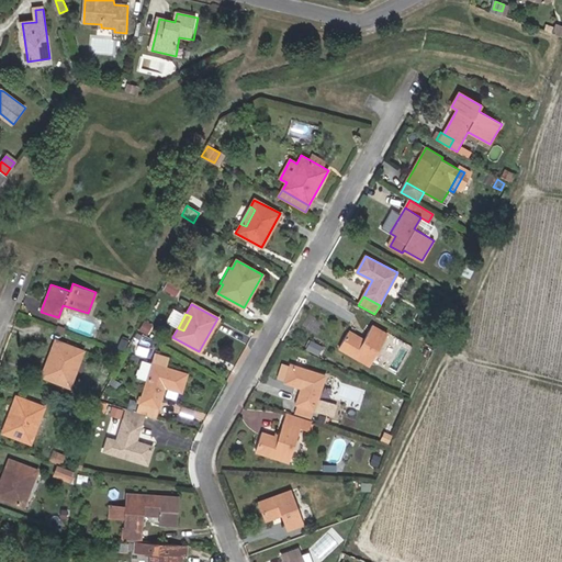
[(144,321),(139,329),(147,334),(152,325),(144,321)]
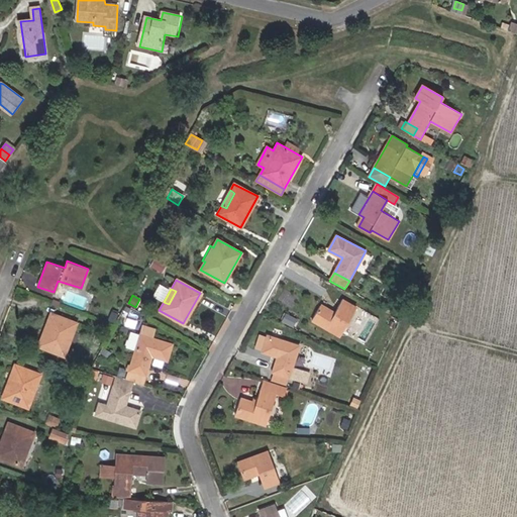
[(322,305),(313,320),(339,335),(355,306),(343,300),(335,312),(322,305)]
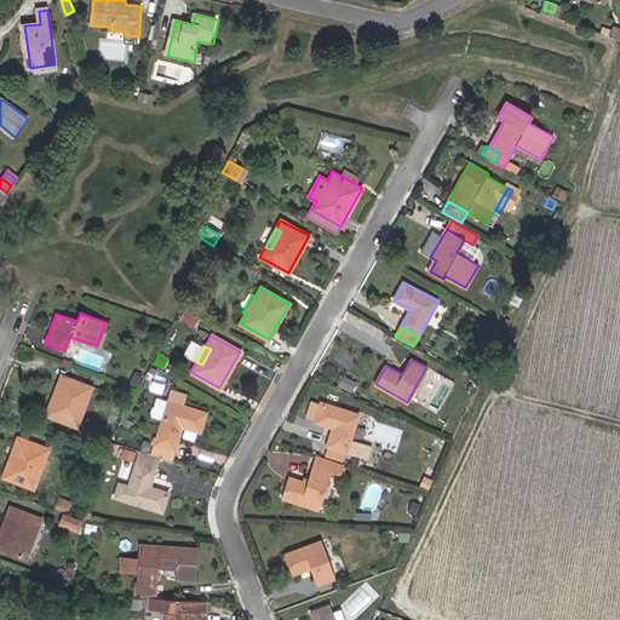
[(461,374),(476,383),(481,374),(472,368),(470,373),(464,369),(461,374)]
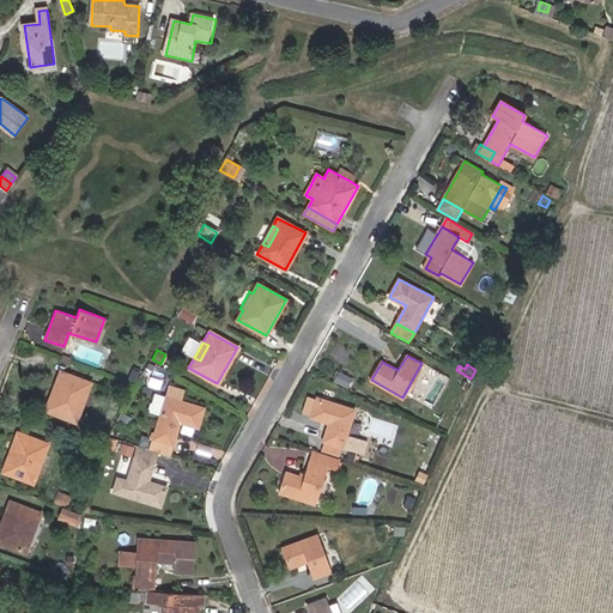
[(80,411),(74,408),(82,389),(87,390),(91,382),(60,370),(46,410),(76,422),(80,411)]
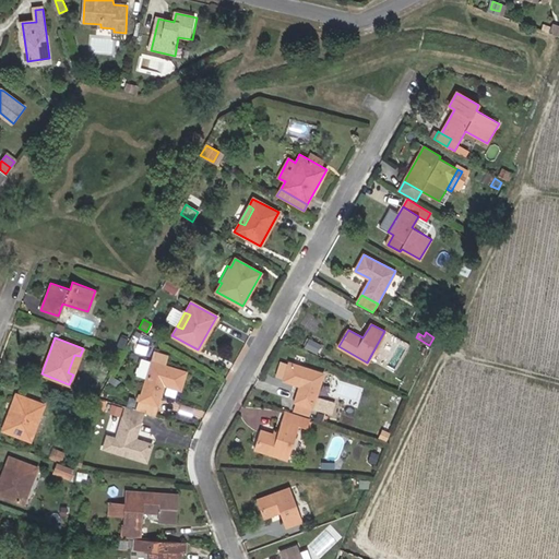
[(121,337),(119,345),(125,347),(128,340),(121,337)]
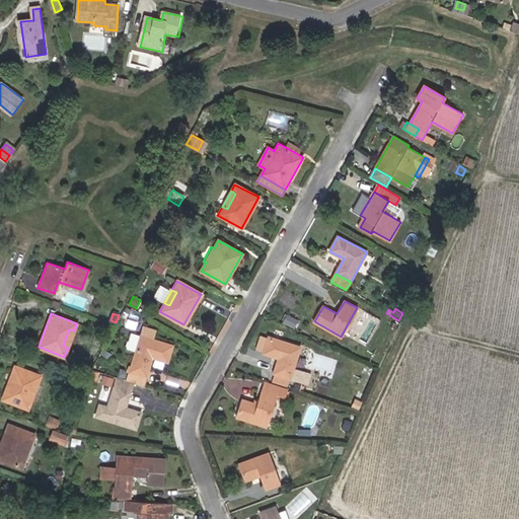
[(129,372),(145,377),(152,357),(166,362),(171,345),(152,339),(155,329),(144,325),(129,372)]
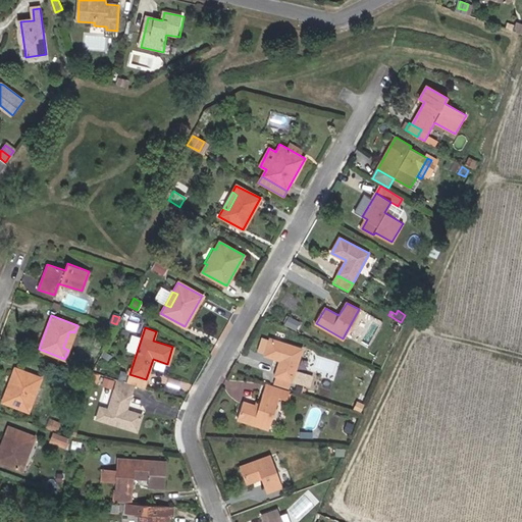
[(69,331),(63,348),(68,350),(74,332),(69,331)]
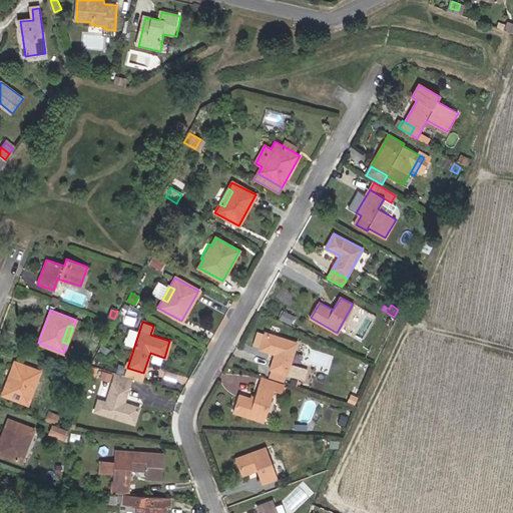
[(259,331),(253,347),(261,349),(266,333),(259,331)]
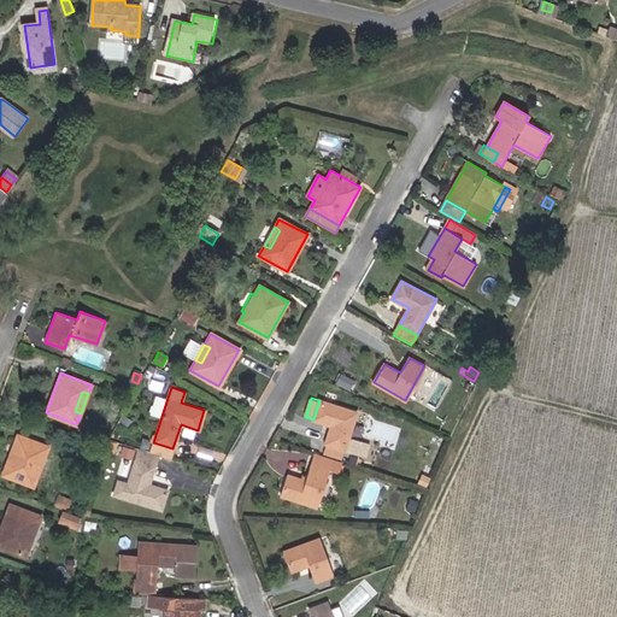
[(319,400),(313,419),(330,425),(325,444),(365,456),(369,444),(350,438),(357,412),(319,400)]
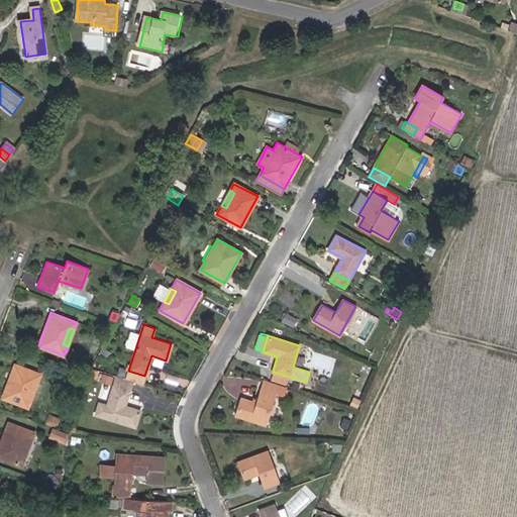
[(31,399),(26,397),(32,380),(37,382),(40,374),(14,365),(2,398),(28,407),(31,399)]
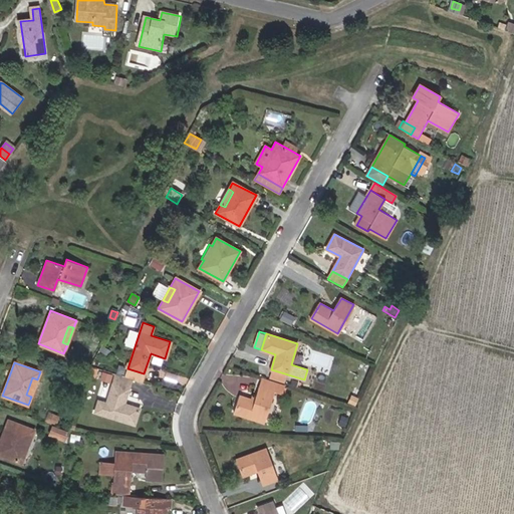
[(97,368),(92,366),(88,377),(94,378),(97,368)]
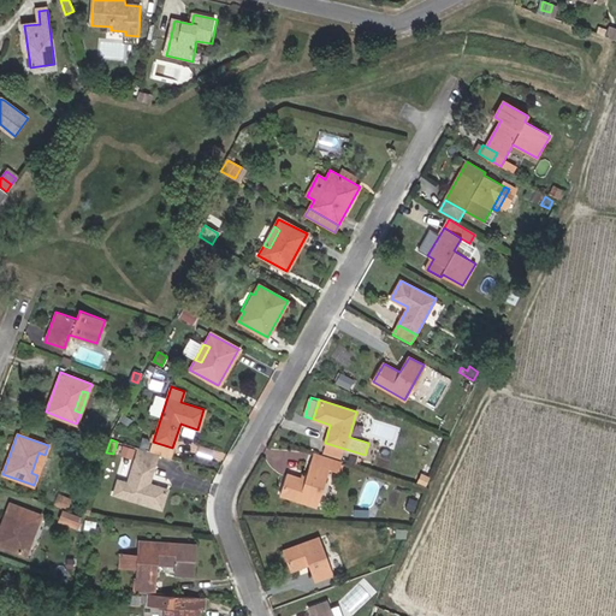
[(150,450),(170,456),(172,448),(153,442),(150,450)]
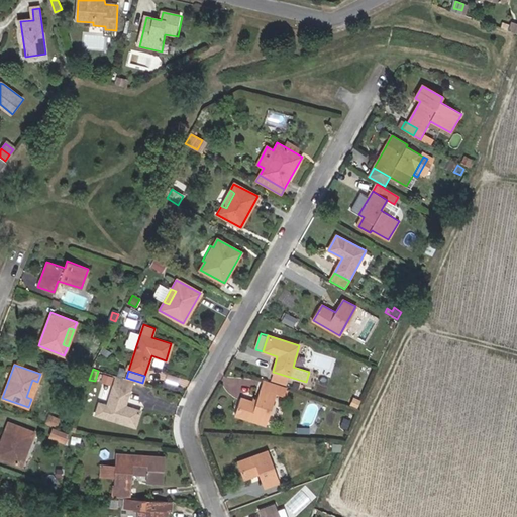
[(105,374),(103,380),(110,383),(112,376),(105,374)]
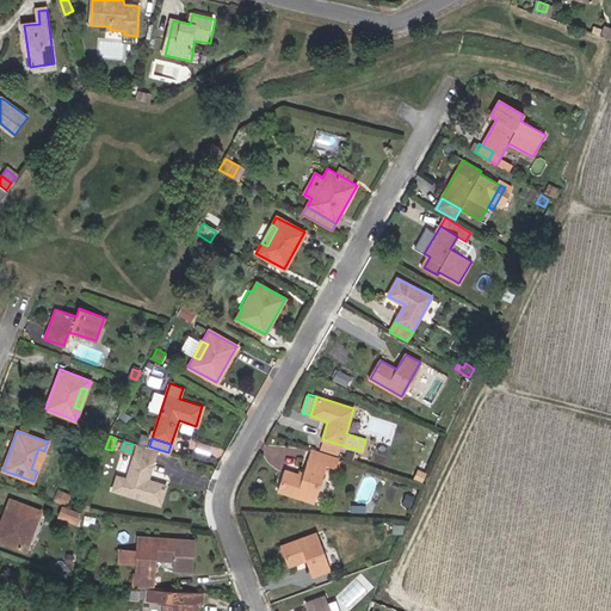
[(133,454),(154,461),(158,452),(136,445),(133,454)]
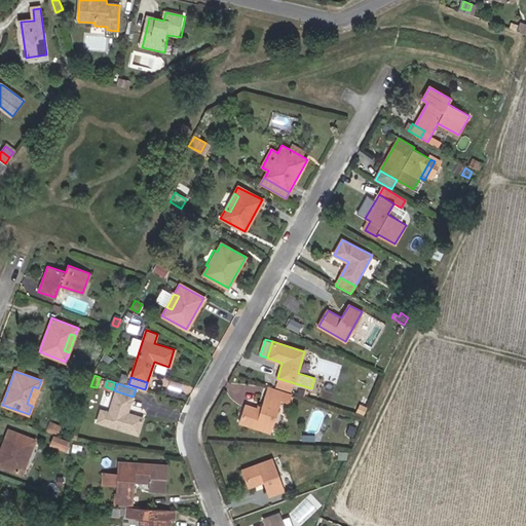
[(33,386),(27,404),(32,406),(38,388),(33,386)]
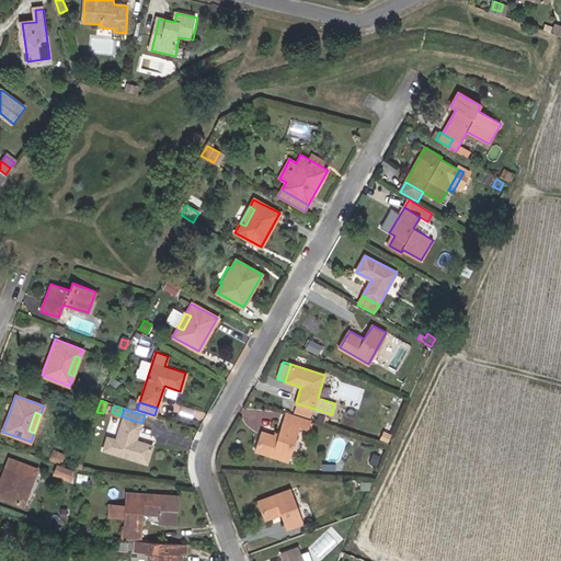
[(288,413),(279,437),(263,432),(256,450),(287,461),(299,426),(309,430),(311,421),(288,413)]
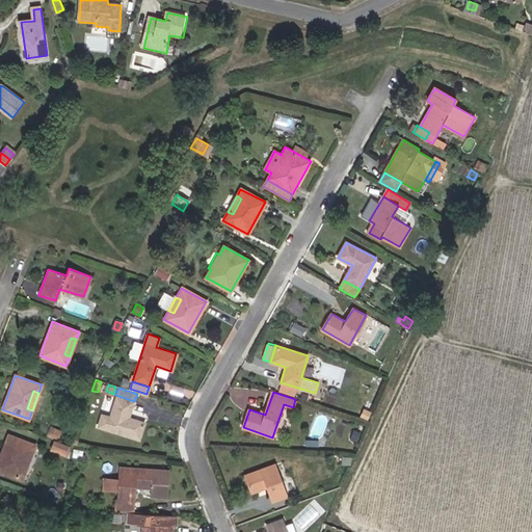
[(134,401),(115,395),(109,416),(101,413),(97,427),(140,440),(145,422),(130,417),(134,401)]
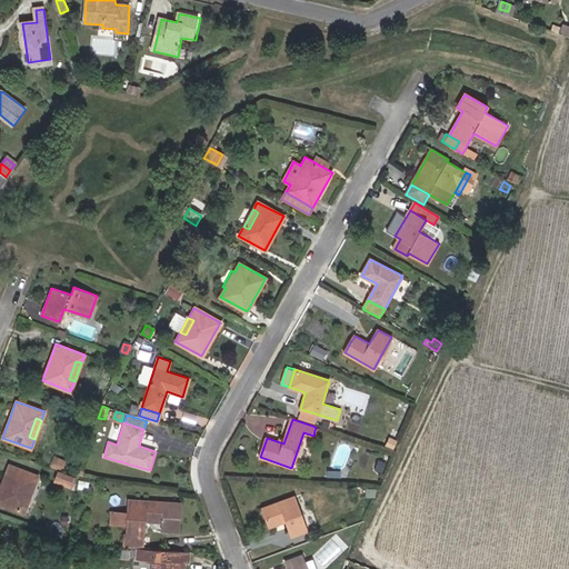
[(379,461),(376,468),(383,471),(386,465),(379,461)]
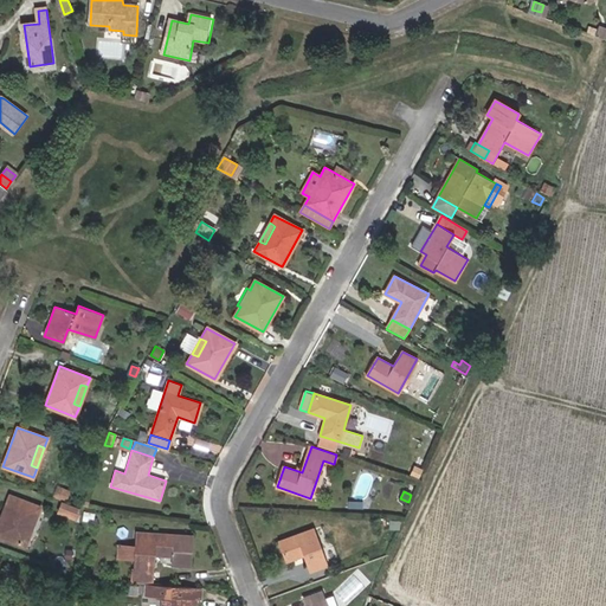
[(28,536),(24,534),(32,514),(37,515),(40,507),(10,495),(0,520),(0,535),(25,546),(28,536)]
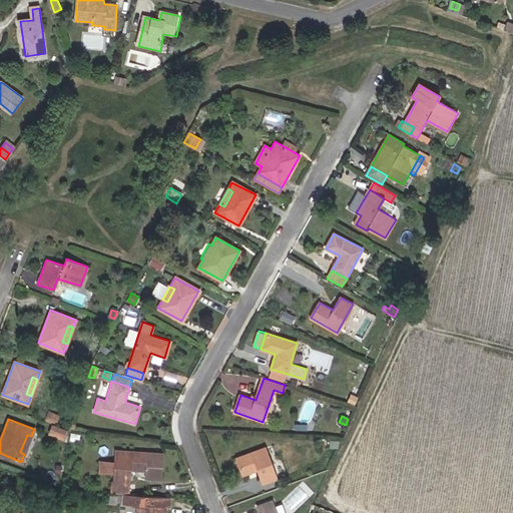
[(53,424),(50,432),(67,439),(68,430),(53,424)]
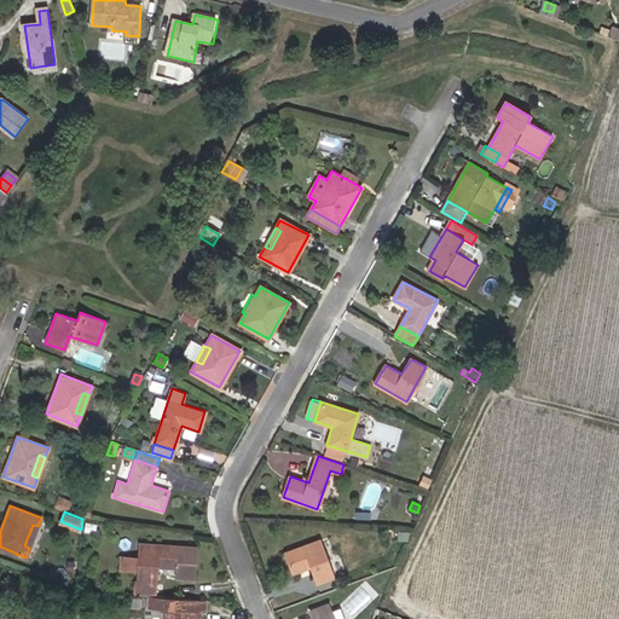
[(85,531),(96,532),(97,524),(86,522),(85,531)]
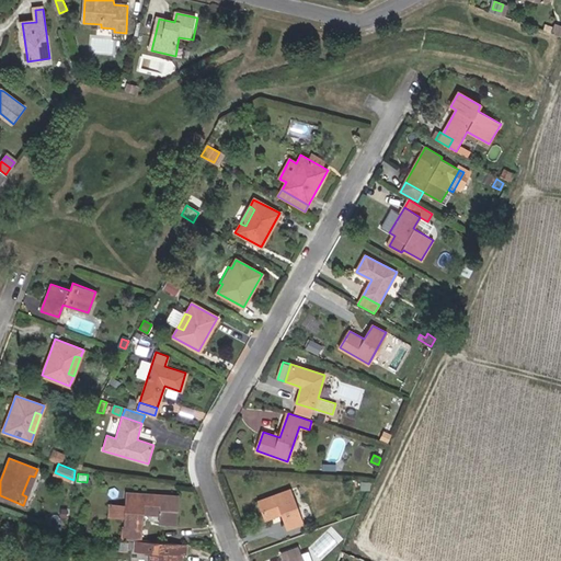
[(30,476),(22,494),(26,496),(34,477),(30,476)]
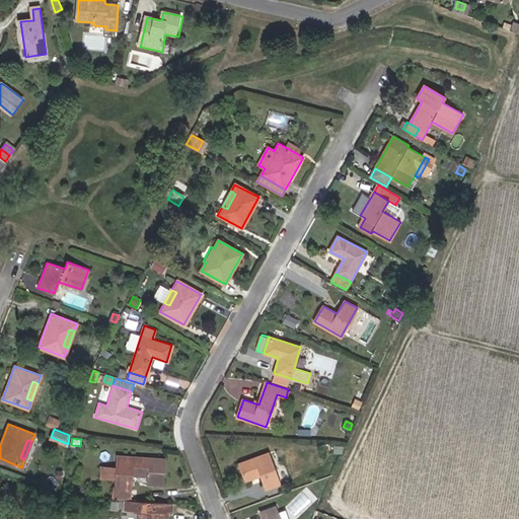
[(267,489),(279,485),(268,452),(239,462),(246,480),(262,475),(267,489)]
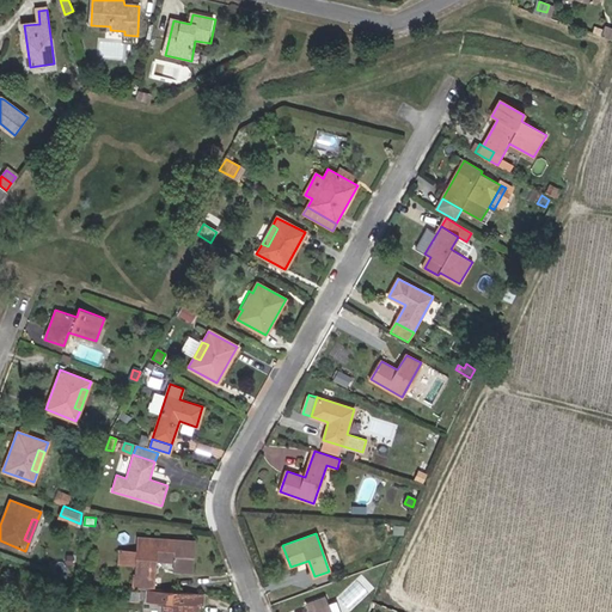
[(139,550),(139,564),(138,577),(133,577),(133,587),(147,588),(153,589),(155,561),(173,561),(173,571),(190,573),(193,540),(175,539),(140,537),(139,550)]
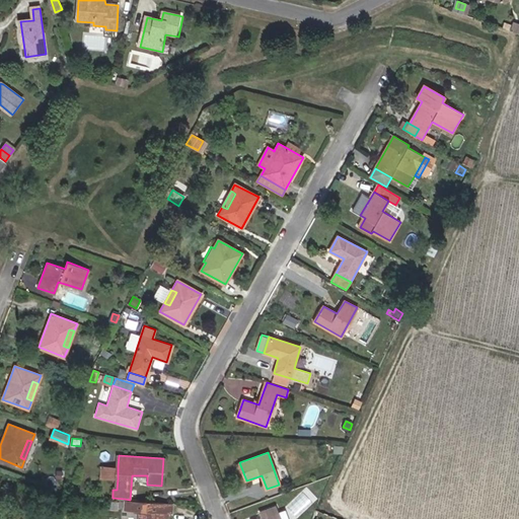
[(101,465),(100,477),(118,478),(118,466),(101,465)]
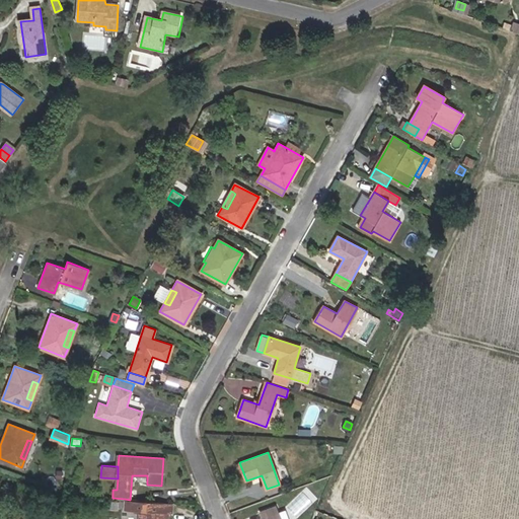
[(133,500),(130,500),(125,499),(124,511),(132,512),(133,500)]
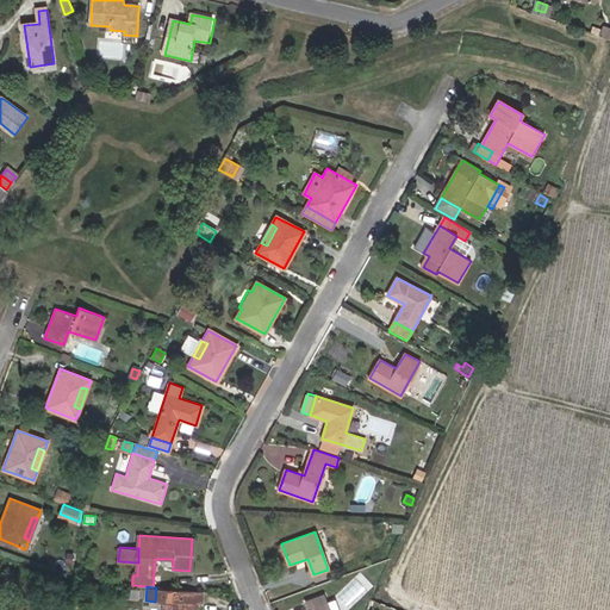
[(156,587),(155,602),(163,602),(163,609),(197,609),(198,603),(200,603),(201,591),(156,587)]
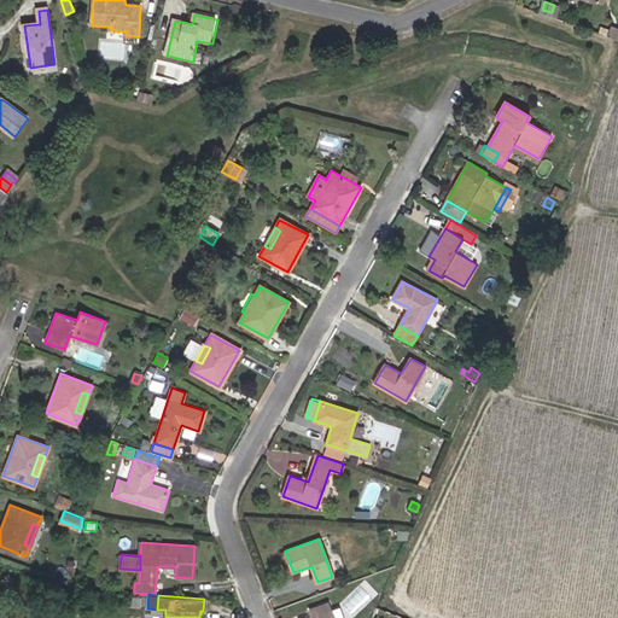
[(331,617),(326,604),(308,610),(310,617),(331,617)]
